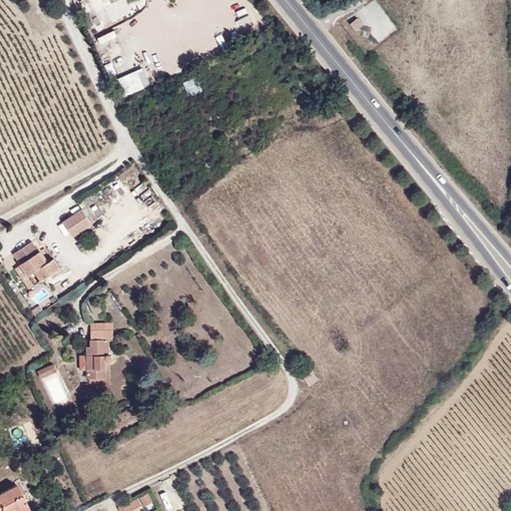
[(247,3),(245,0),(222,0),(223,1),(225,0),(233,12),(247,3)]
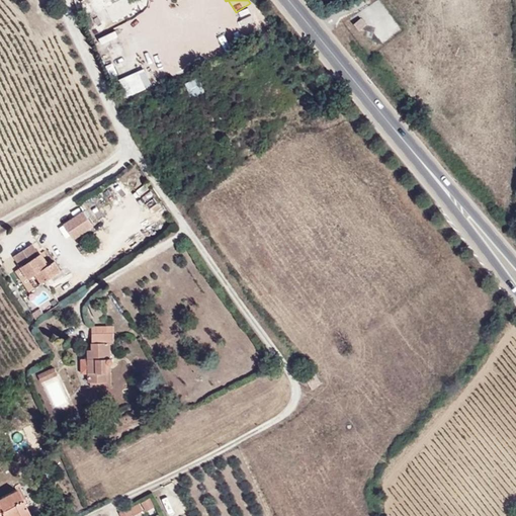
[(376,0),(358,13),(379,41),(399,26),(378,0),(376,0)]
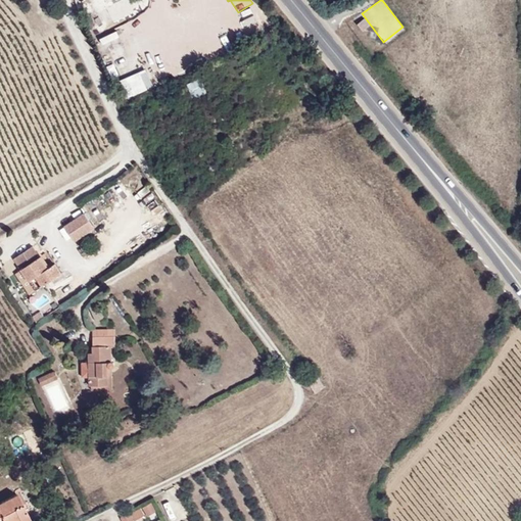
[(354,19),(360,29),(367,25),(363,15),(354,19)]
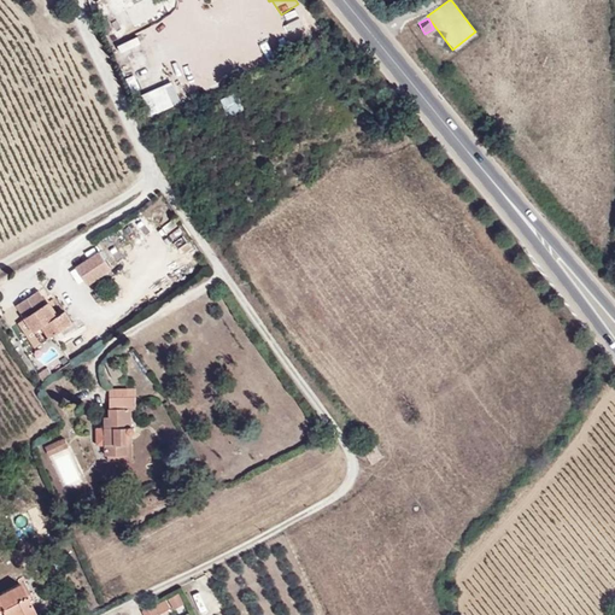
[(113,25),(103,30),(107,41),(118,36),(113,25)]
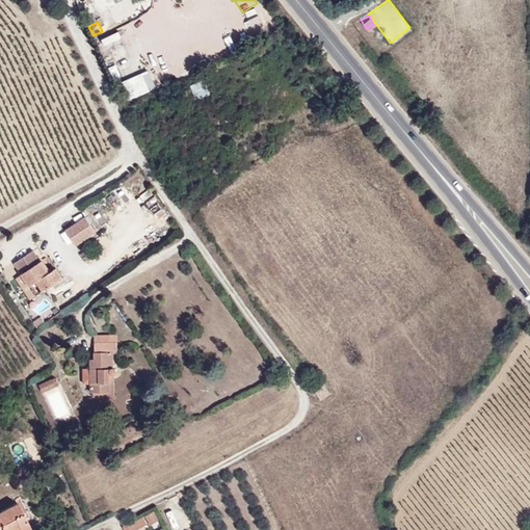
[(133,48),(148,41),(144,34),(130,42),(133,48)]
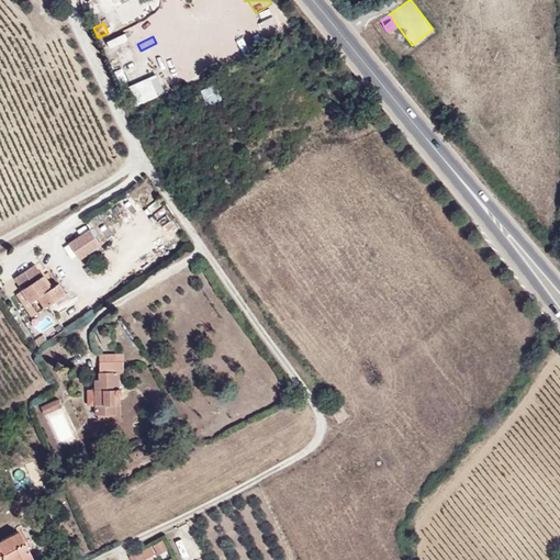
[(112,56),(115,63),(133,55),(130,48),(112,56)]
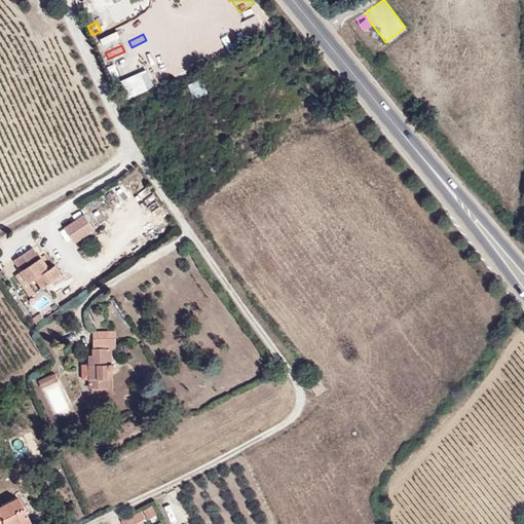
[(108,69),(129,62),(127,55),(106,62),(108,69)]
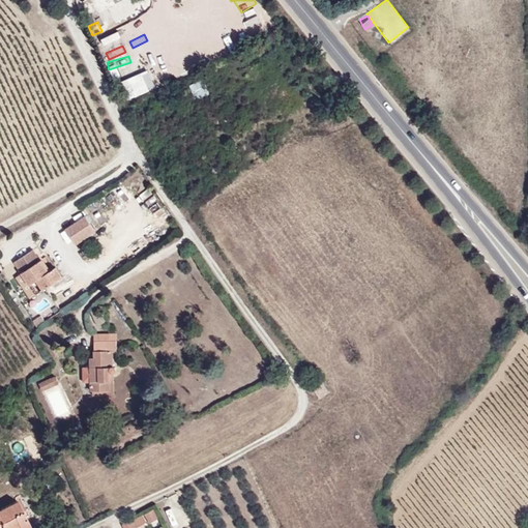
[(122,104),(140,96),(133,81),(115,88),(122,104)]
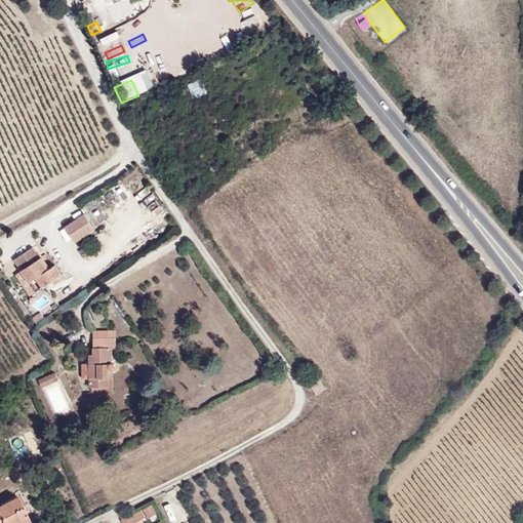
[(197,80),(183,86),(190,101),(203,94),(197,80)]
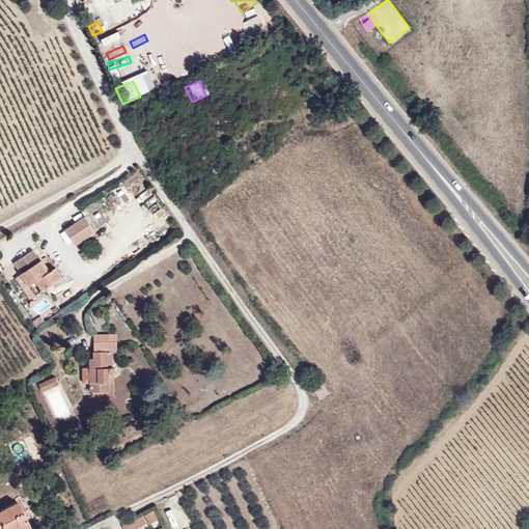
[(178,181),(171,185),(175,194),(184,190),(178,181)]
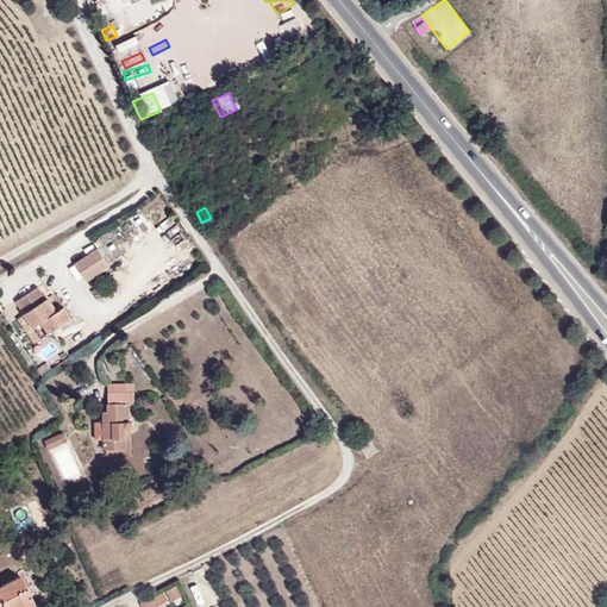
[(102,248),(79,263),(89,280),(113,264),(102,248)]
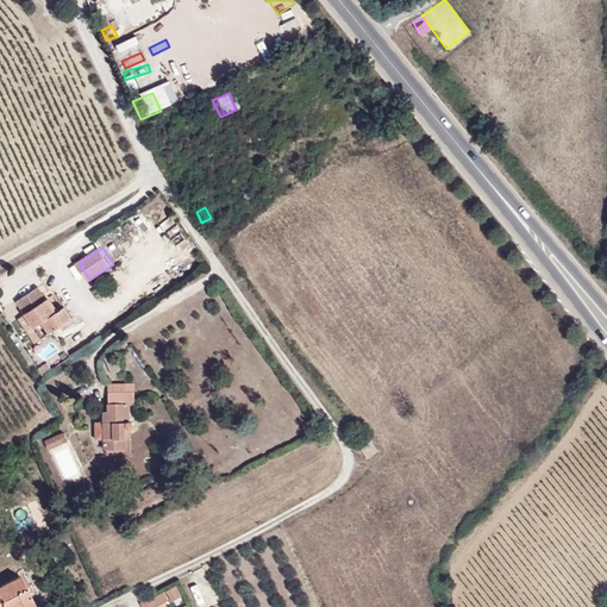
[(56,266),(50,257),(39,262),(45,271),(56,266)]
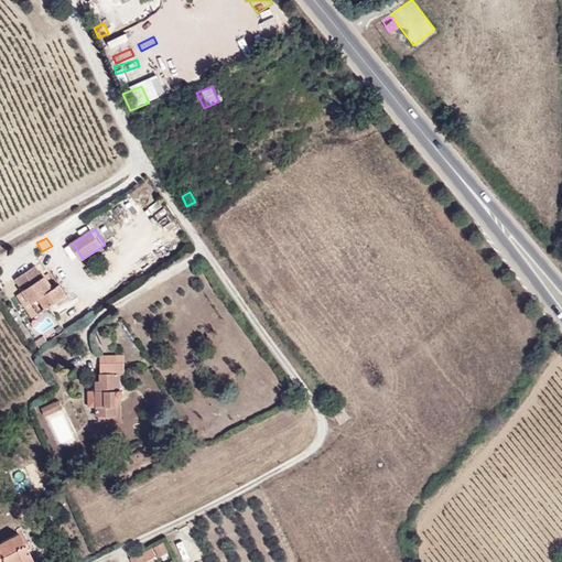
[(73,300),(68,293),(65,295),(58,284),(53,288),(51,290),(47,285),(51,284),(38,265),(18,277),(40,312),(53,303),(56,310),(73,300)]
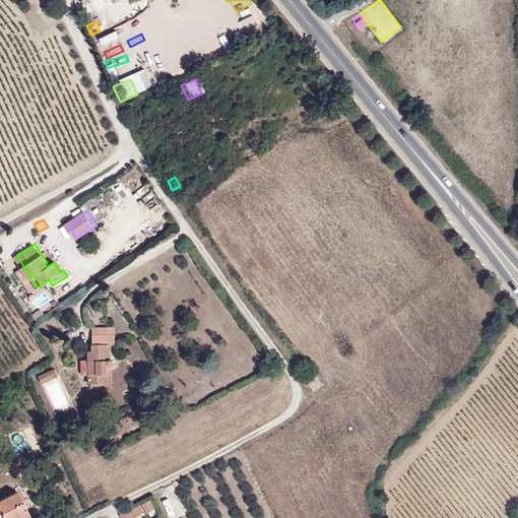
[(60,272),(63,270),(57,260),(54,262),(60,272)]
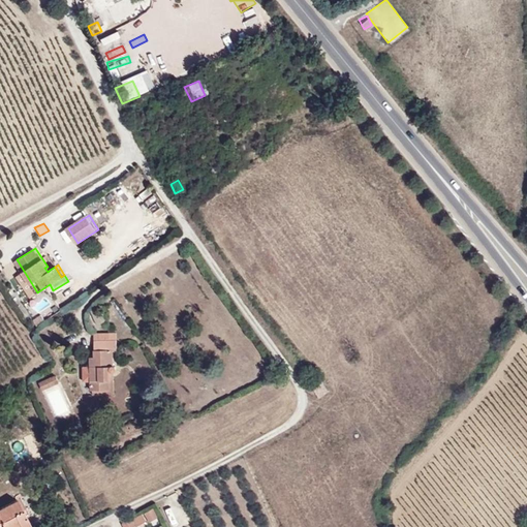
[(102,309),(98,311),(96,307),(91,309),(97,321),(101,324),(109,322),(102,309)]
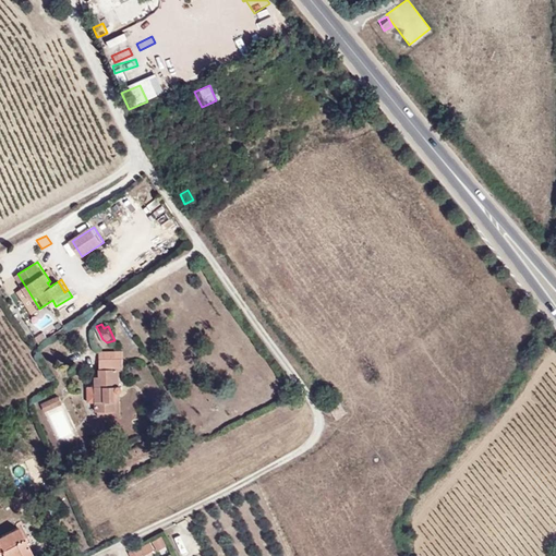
[(41,342),(49,338),(46,331),(37,337),(41,342)]
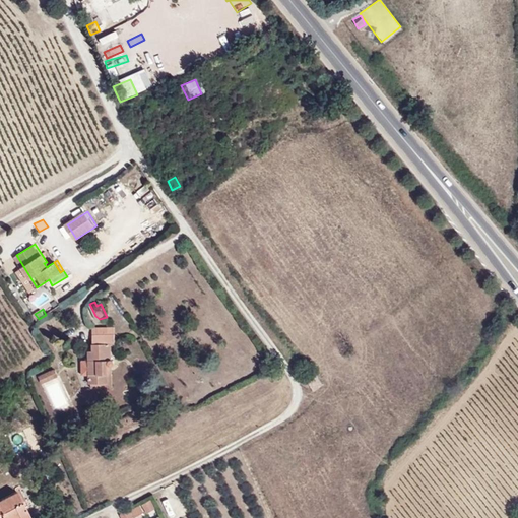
[(114,363),(114,355),(111,342),(115,342),(115,332),(92,332),(93,348),(88,348),(89,362),(89,372),(89,381),(107,381),(108,363),(113,363),(114,363)]
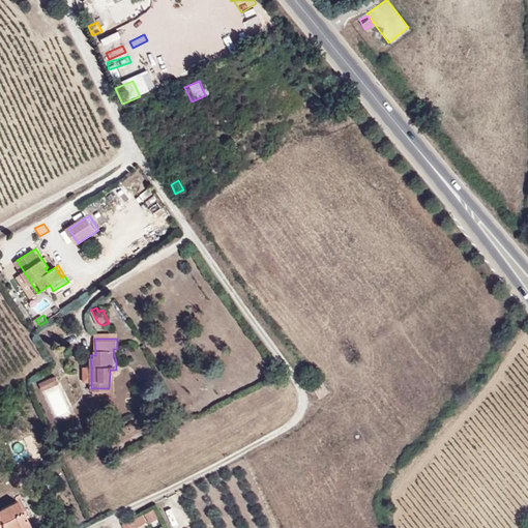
[(114,393),(115,370),(110,370),(109,388),(91,388),(90,394),(114,393)]
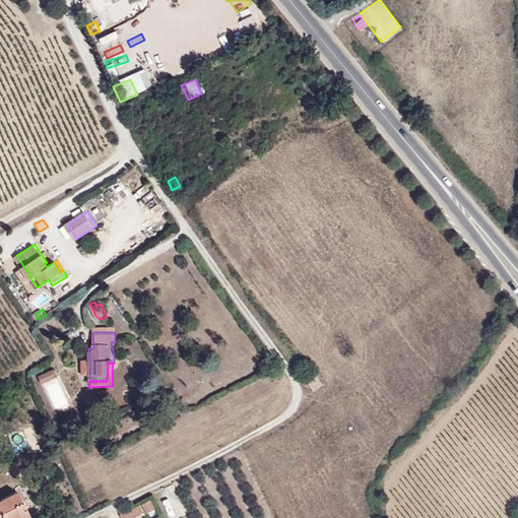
[(38,382),(55,373),(51,366),(34,374),(38,382)]
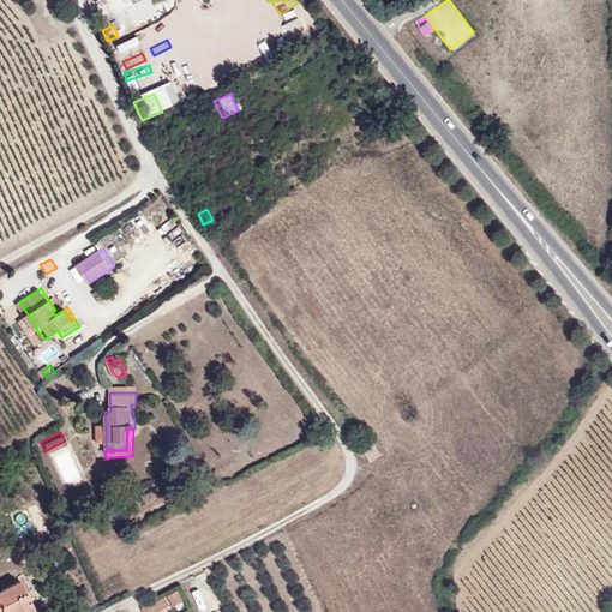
[(379,455),(371,444),(360,453),(369,463),(379,455)]
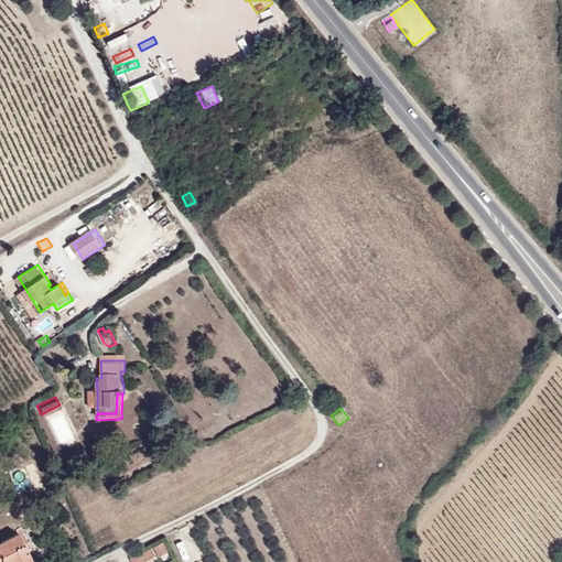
[(60,411),(46,419),(61,442),(73,434),(60,411)]
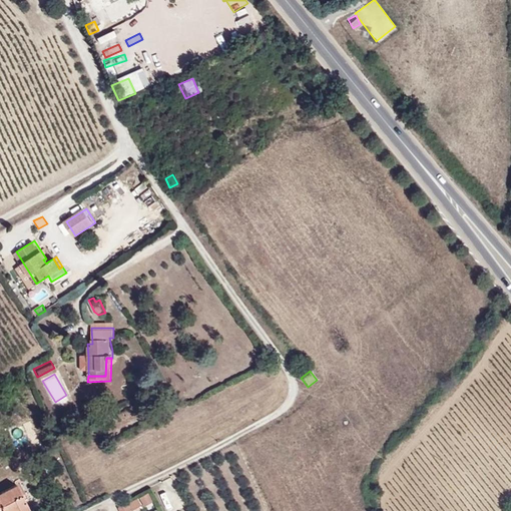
[(18,510),(6,487),(0,490),(0,510),(18,510)]
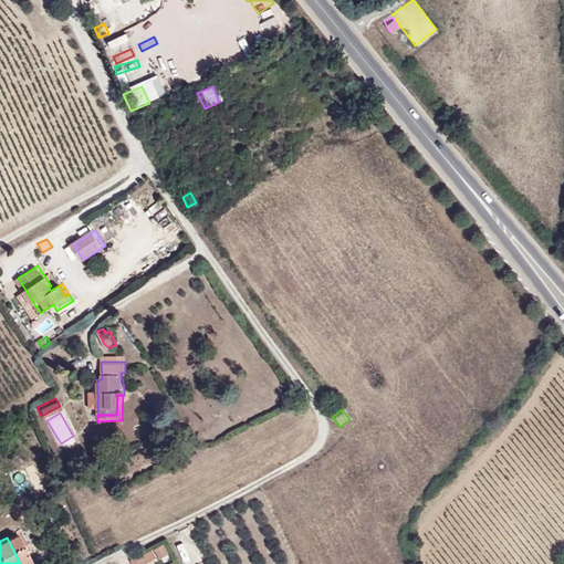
[(152,544),(155,555),(166,552),(163,541),(152,544)]
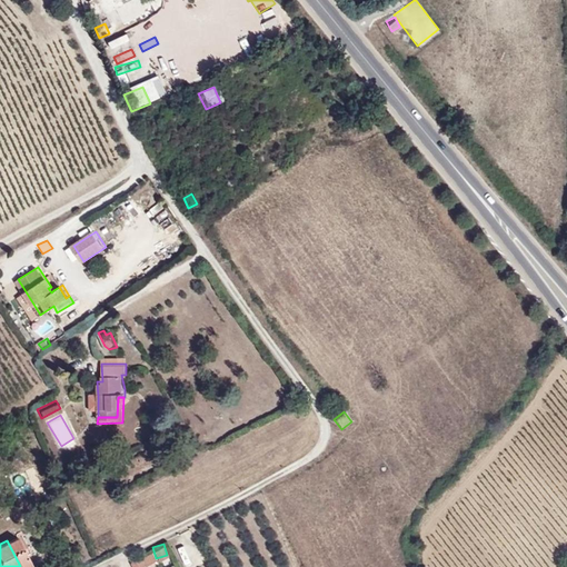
[(136,566),(141,564),(138,557),(130,560),(133,566),(136,566)]
